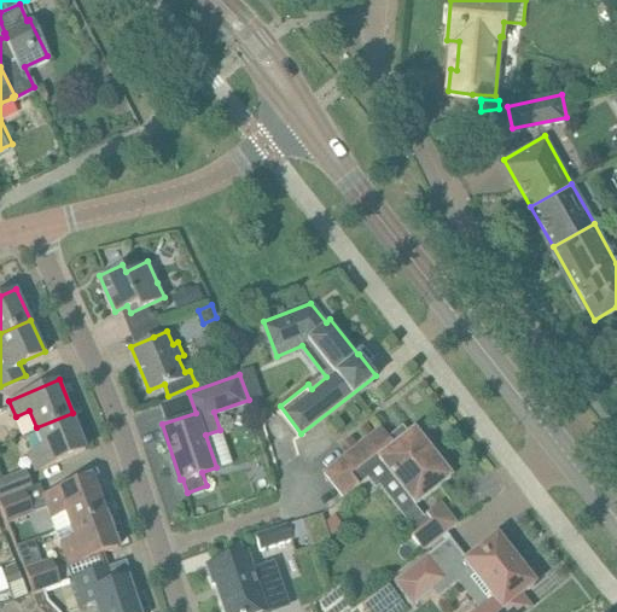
[(262,384),(248,389),(251,403),(266,391),(262,384)]
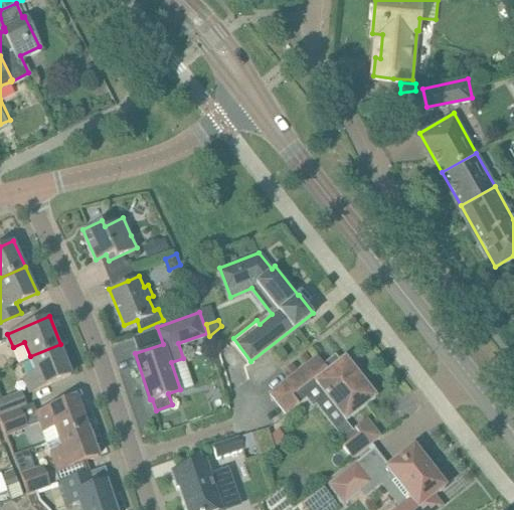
[(60,344),(30,356),(36,371),(25,375),(30,389),(71,372),(60,344)]
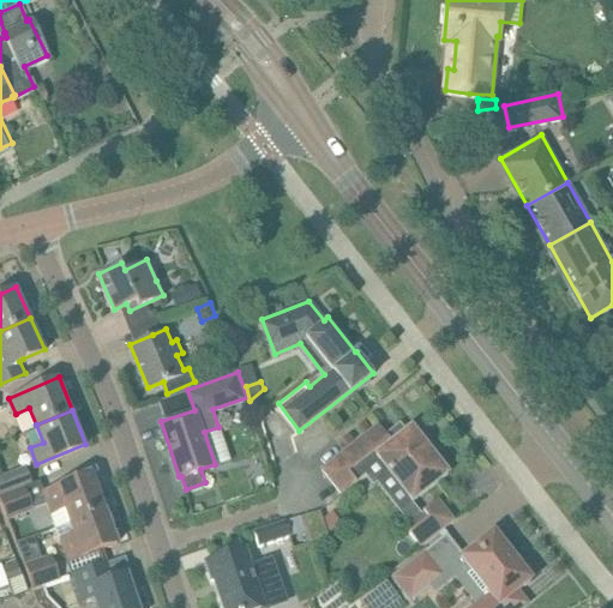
[(378,479),(402,509),(449,470),(412,425),(394,439),(379,420),(322,465),(342,491),(366,471),(374,482),(378,479)]
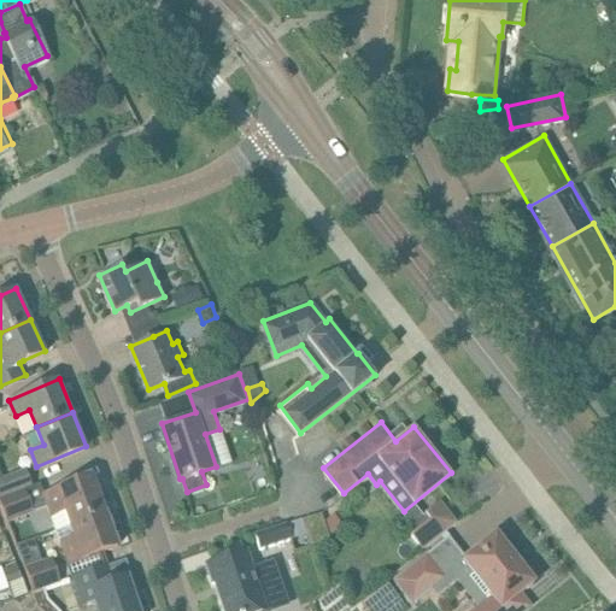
[(25,465),(0,475),(0,494),(25,486),(33,483),(25,465)]
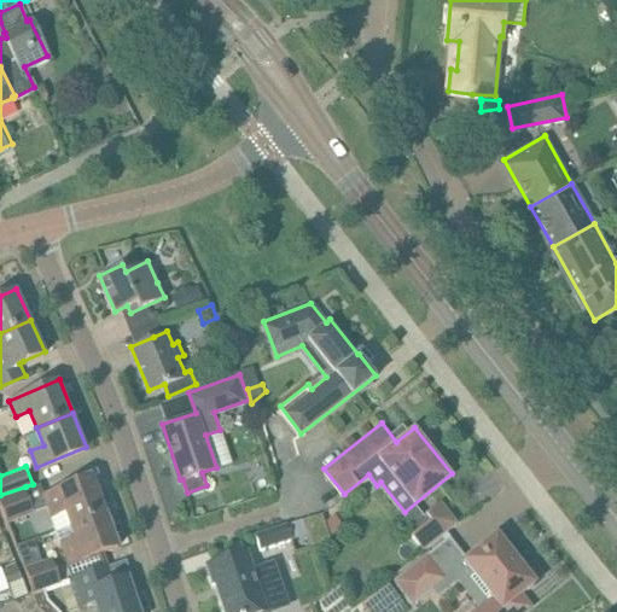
[(106,510),(94,476),(45,494),(57,526),(69,523),(106,510)]
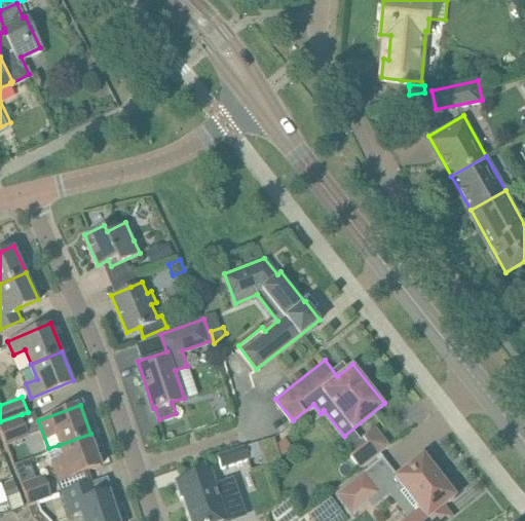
[(29,434),(22,414),(0,421),(0,424),(7,442),(29,434)]
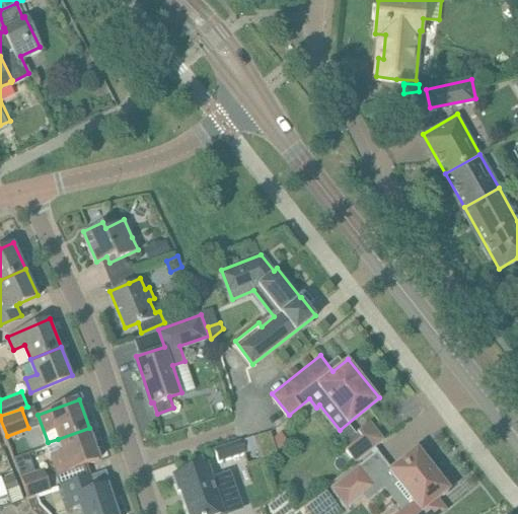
[(370,420),(342,442),(356,459),(384,437),(370,420)]
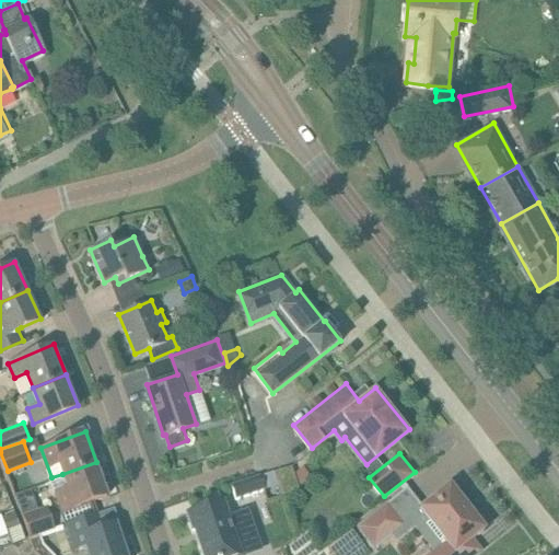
[(107,493),(96,462),(62,474),(51,477),(62,509),(107,493)]
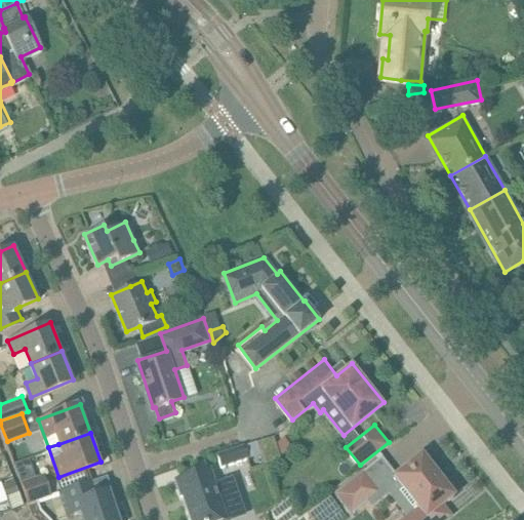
[(277,440),(281,452),(293,443),(286,433),(277,440)]
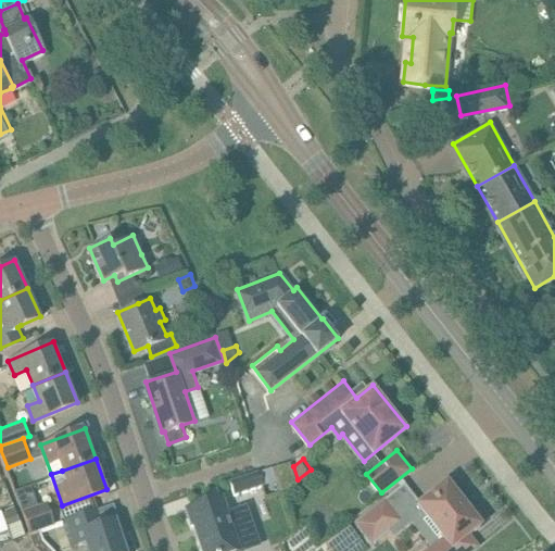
[(230,478),(235,492),(264,483),(260,468),(230,478)]
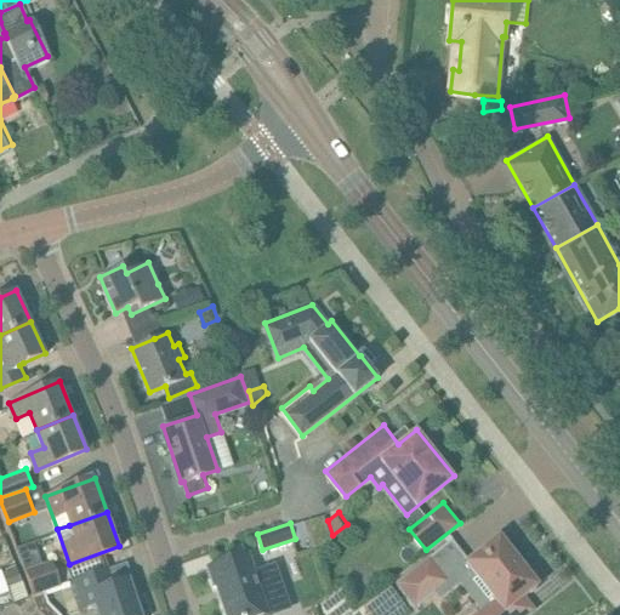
[(496,598),(473,614),(523,614),(534,607),(524,594),(539,584),(500,535),(467,561),(496,598)]
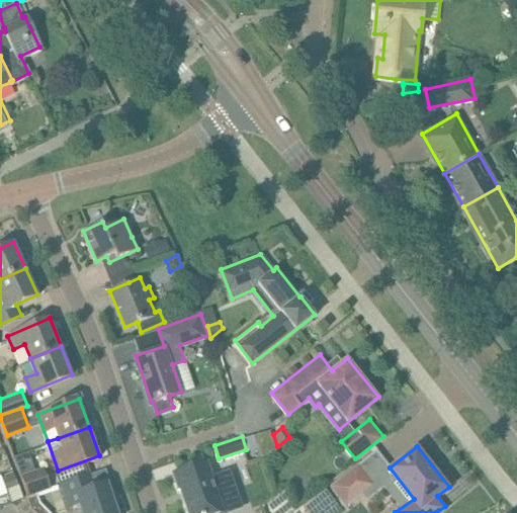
[(193,464),(174,472),(179,487),(181,486),(190,512),(213,512),(224,510),(240,504),(228,466),(211,473),(207,460),(193,464)]
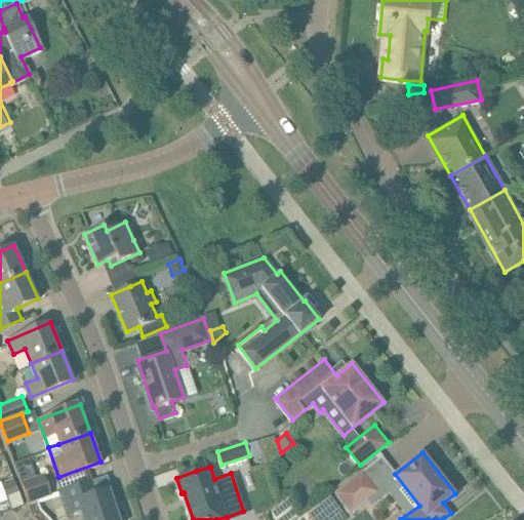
[(363,469),(335,491),(352,511),(378,489),(363,469)]
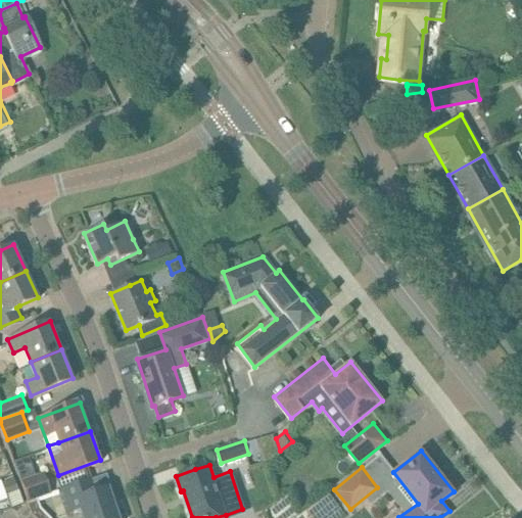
[(45,471),(22,478),(29,497),(51,489),(45,471)]
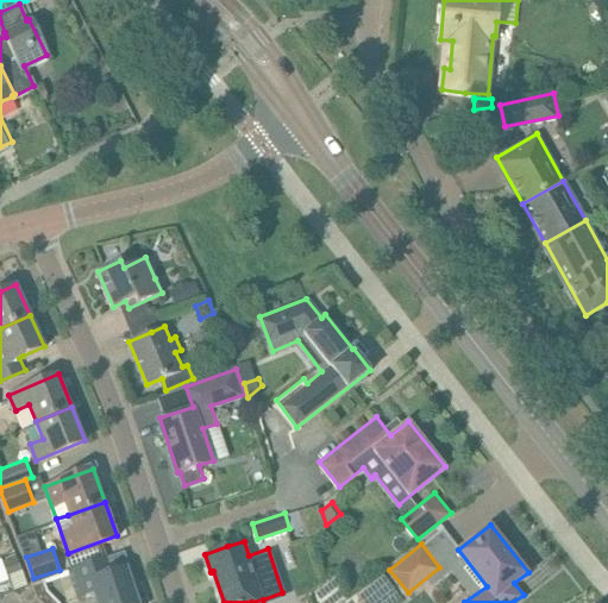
[(1,560),(6,575),(23,569),(18,554),(1,560)]
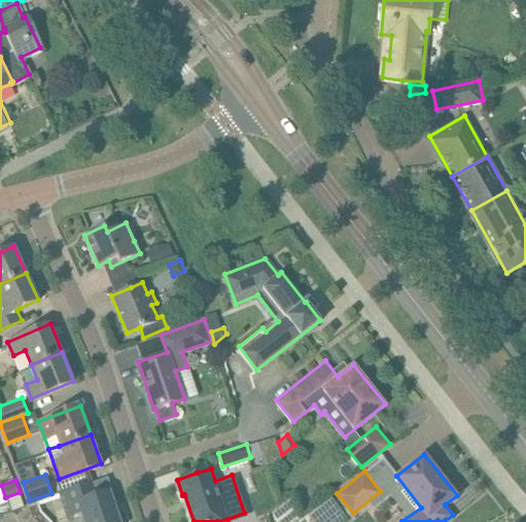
[(86,482),(62,491),(69,516),(81,511),(84,521),(119,521),(109,490),(92,495),(86,482)]
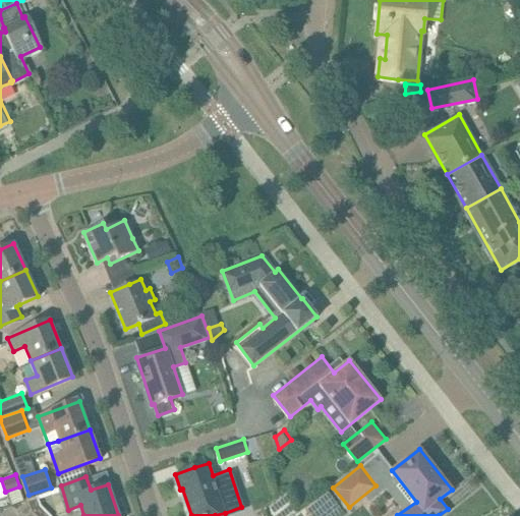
[(52,515),(41,504),(37,493),(27,496),(33,509),(40,515),(52,515)]
